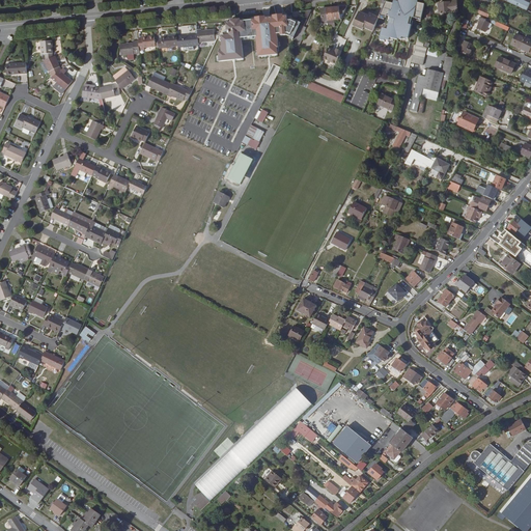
[(386,2),(380,17),(385,18),(386,18),(387,16),(391,17),(389,25),(388,30),(385,29),(383,29),(380,40),(384,42),(385,40),(389,42),(389,38),(393,39),(397,40),(397,39),(401,40),(401,37),(406,38),(408,39),(411,26),(410,26),(411,22),(412,21),(410,20),(410,18),(414,19),(415,19),(418,20),(421,21),(425,5),(421,4),(418,3),(418,2),(414,1),(413,0),(408,0),(401,1),(401,3),(399,3),(394,1),(394,2),(393,4),(390,3),(386,2)]
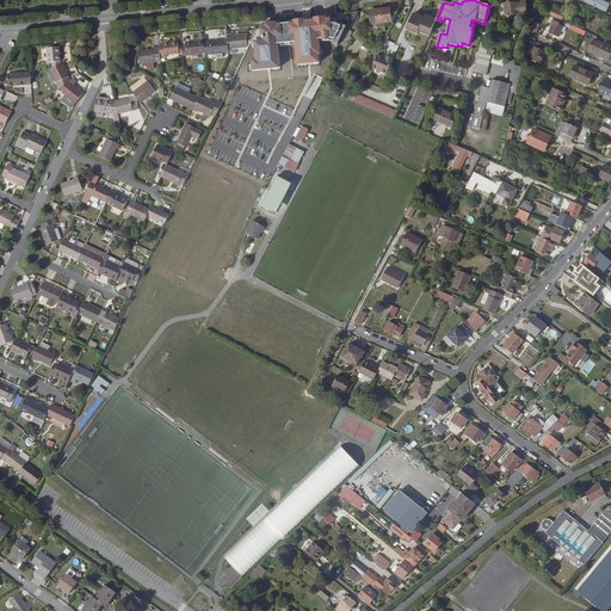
[(603,0),(600,0),(597,8),(606,12),(610,4),(603,0)]
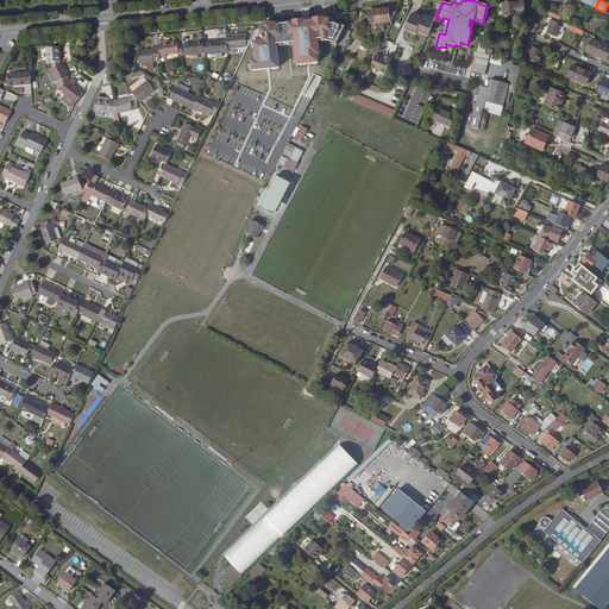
[(504,16),(525,13),(525,1),(503,4),(504,16)]
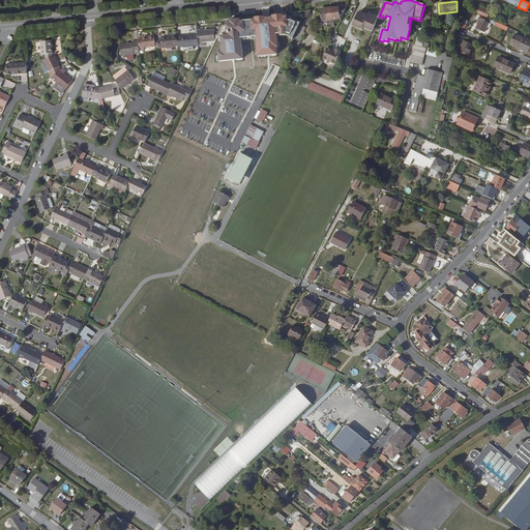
[(332,8),(333,20),(339,19),(342,20),(347,6),(332,8)]
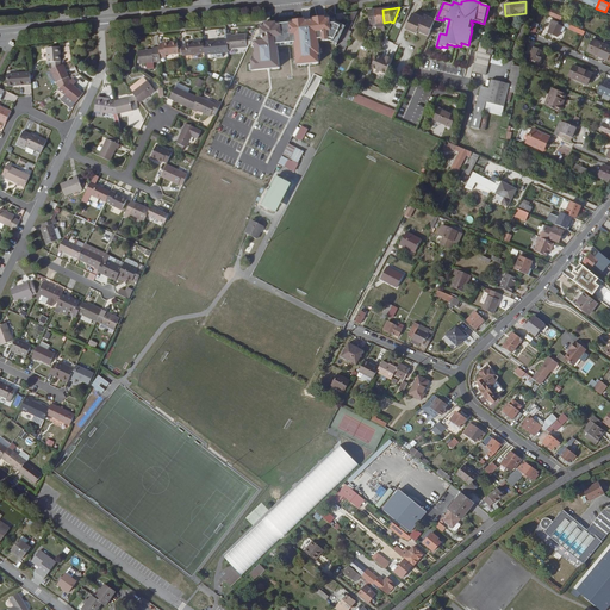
[(553,8),(549,16),(560,20),(564,12),(553,8)]
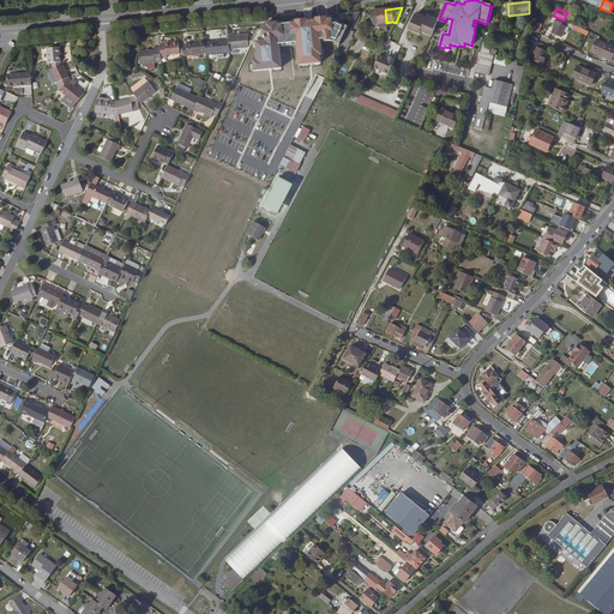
[(387,31),(386,23),(385,10),(372,11),(373,25),(379,24),(379,26),(380,32),(387,31)]
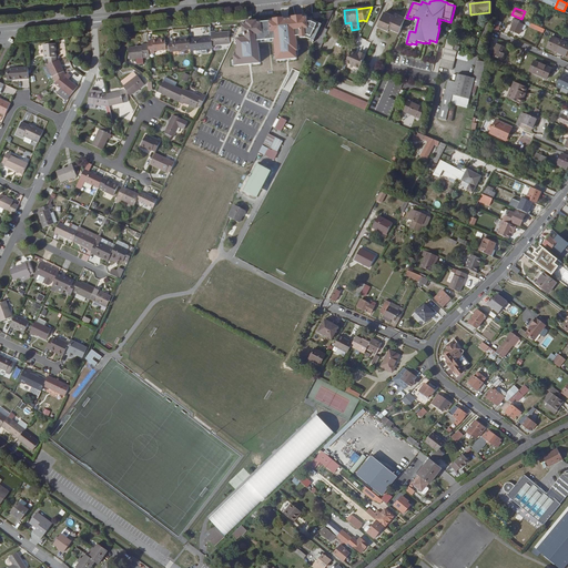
[(316,37),(323,40),(327,30),(325,28),(333,11),(328,11),(316,37)]
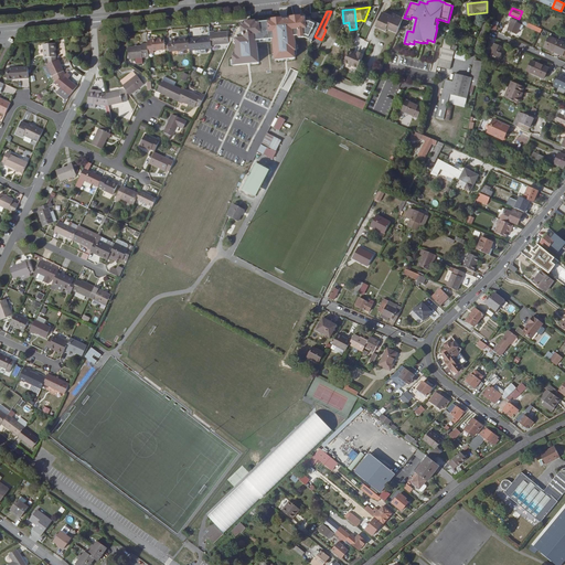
[(387,29),(392,17),(382,12),(376,28),(385,32),(387,29)]
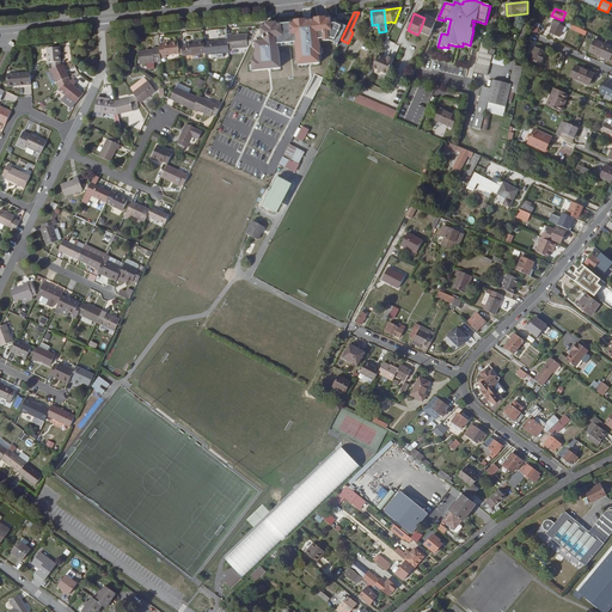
[(426,16),(424,18),(420,31),(430,36),(436,22),(436,20),(426,16)]
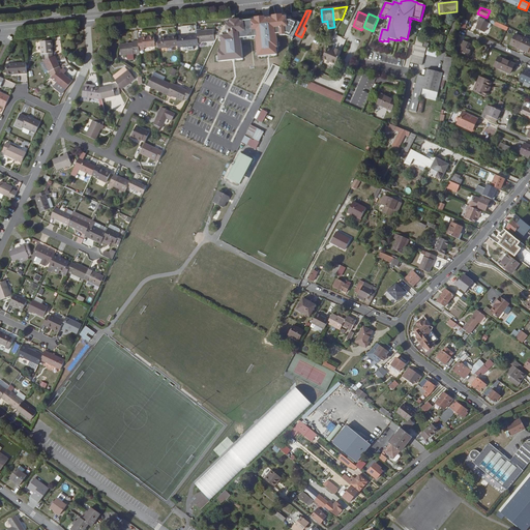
[(479,17),(477,20),(479,21),(476,28),(484,32),(487,27),(490,28),(491,24),(484,21),(486,20),(479,17)]
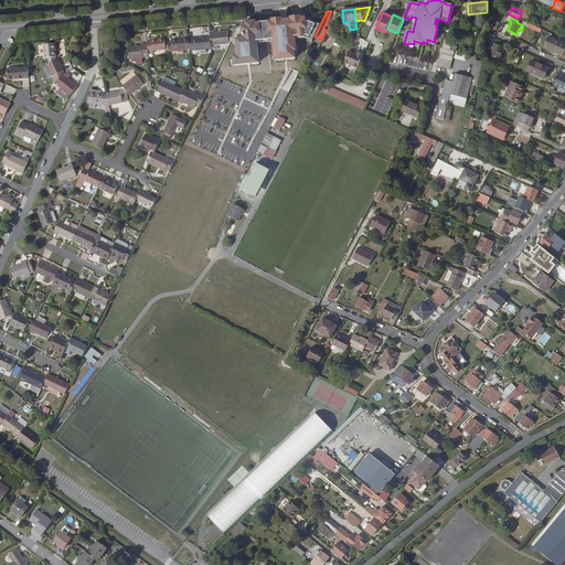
[(524,21),(522,24),(541,33),(542,29),(524,21)]
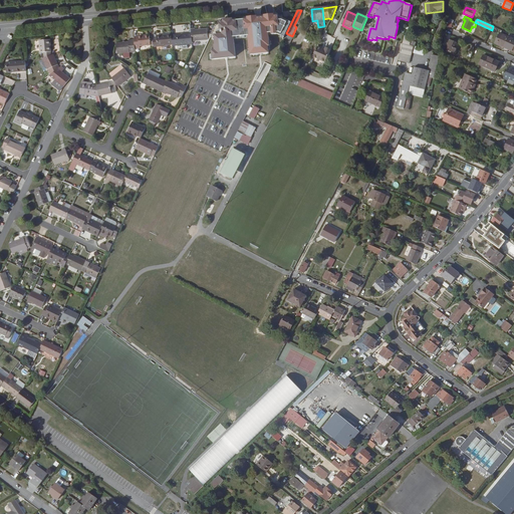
[(191,33),(192,40),(208,38),(210,37),(213,31),(207,31),(206,29),(195,30),(195,28),(191,28),(191,33)]
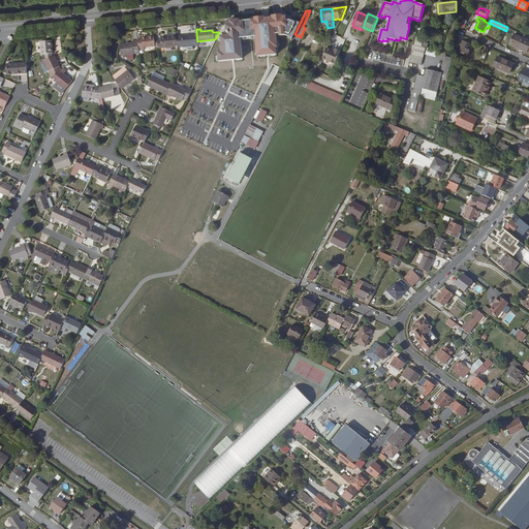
[(177,47),(178,48),(197,45),(197,41),(196,34),(161,37),(161,39),(157,40),(158,49),(168,48),(168,47),(177,47)]
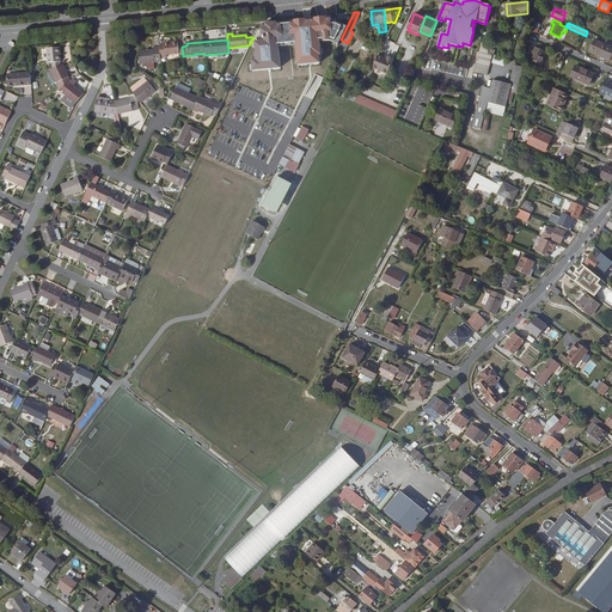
[(611,48),(594,40),(589,50),(611,60),(611,48)]
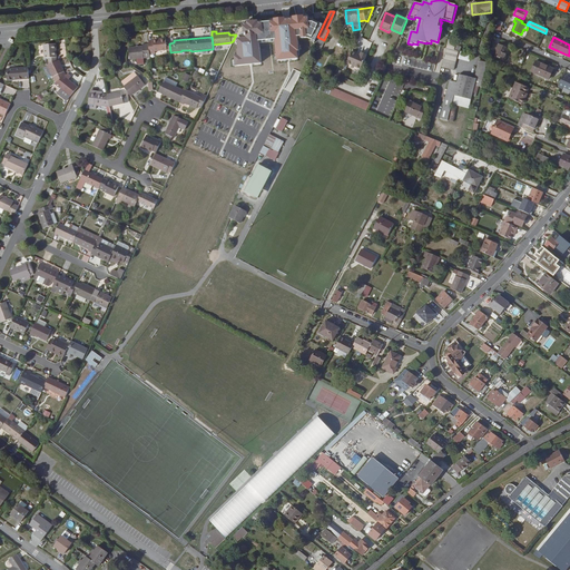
[(166,39),(148,41),(148,45),(149,55),(156,53),(155,51),(167,50),(166,39)]
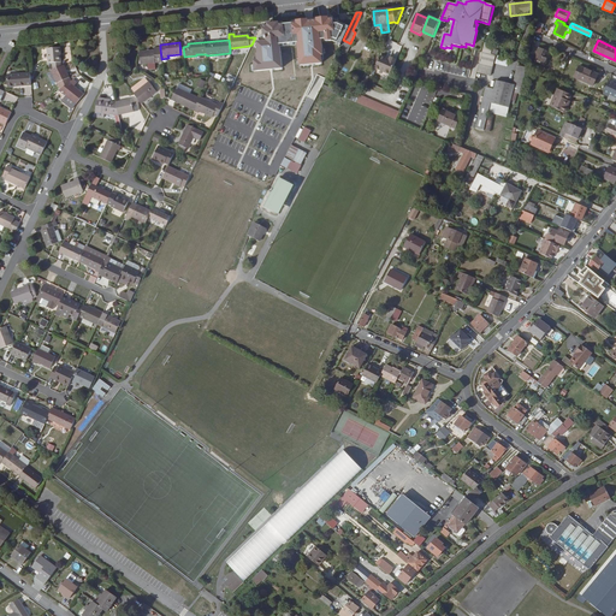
[(496,55),(492,54),(491,54),(493,45),(485,42),(478,72),(491,76),(496,55)]
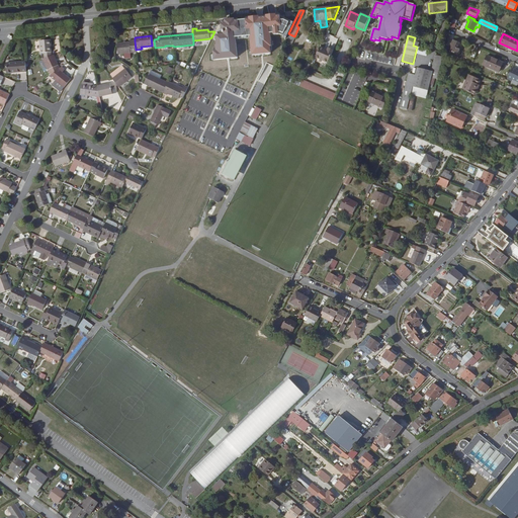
[(447,37),(445,45),(449,47),(448,50),(457,54),(461,45),(447,37)]
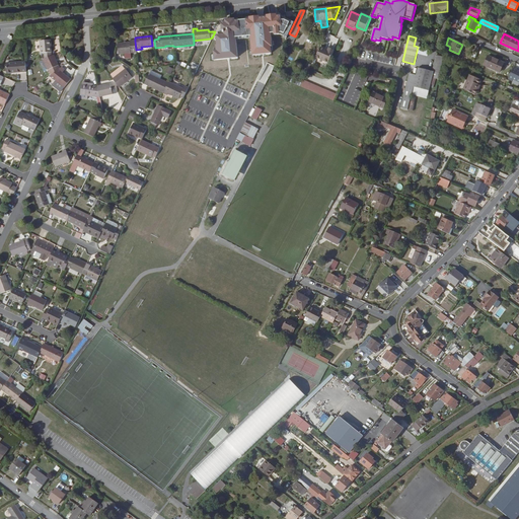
[(293,41),(291,40),(287,49),(297,54),(301,45),(293,41)]
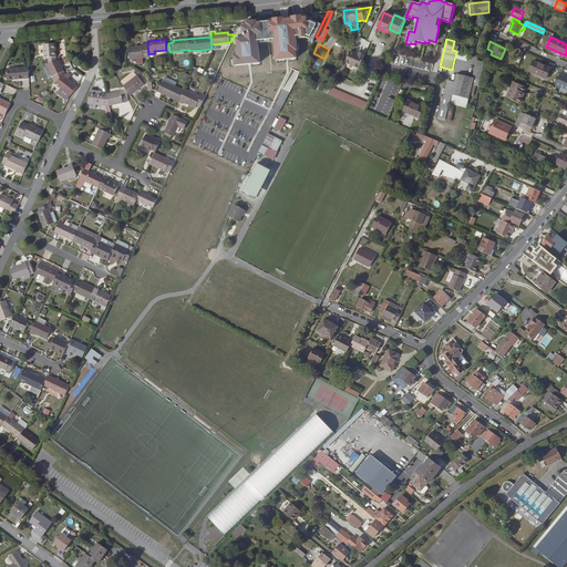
[(50,59),(50,65),(58,62),(58,59),(59,58),(58,44),(45,44),(47,59),(50,59)]
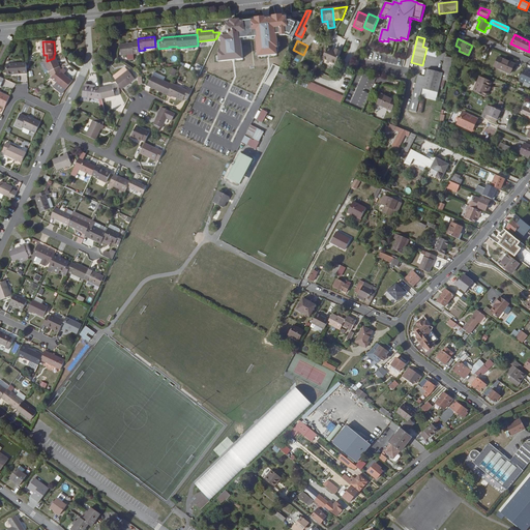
[(121,57),(140,55),(139,51),(138,41),(133,41),(133,43),(119,45),(121,57)]
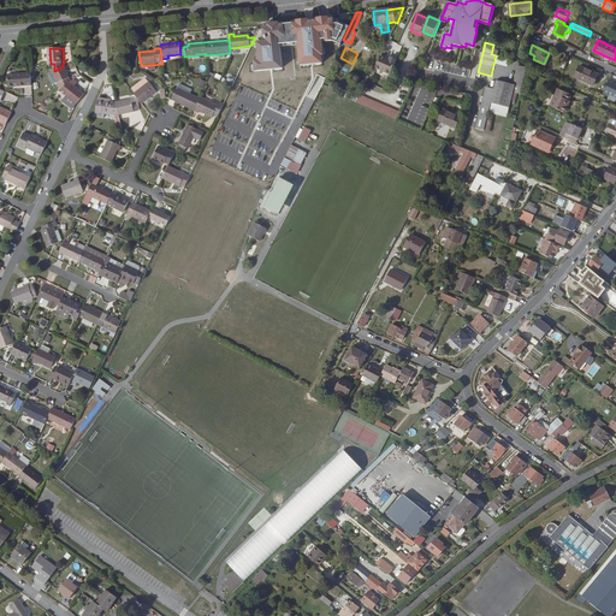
[(509,58),(498,55),(496,64),(508,67),(509,58)]
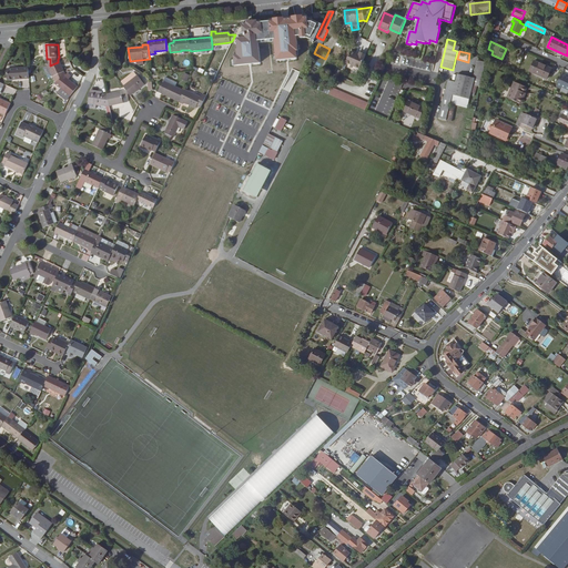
[(351,52),(345,62),(354,67),(358,68),(359,69),(365,57),(359,53),(358,54),(355,53),(351,52)]
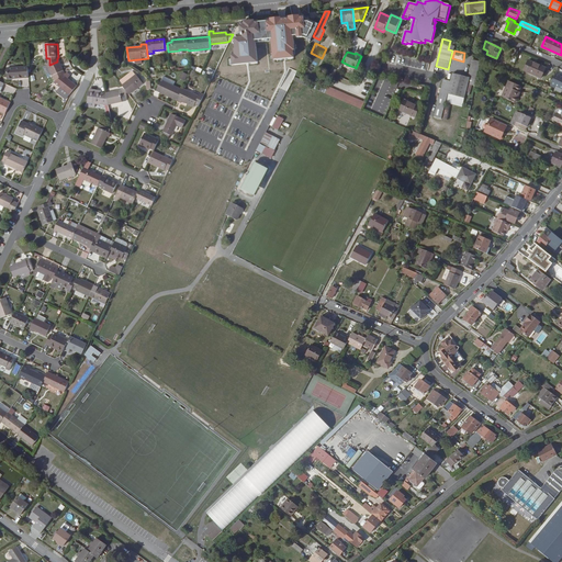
[(57,81),(65,76),(63,72),(65,70),(59,60),(57,62),(49,65),(48,66),(53,75),(54,77),(55,76),(57,81)]
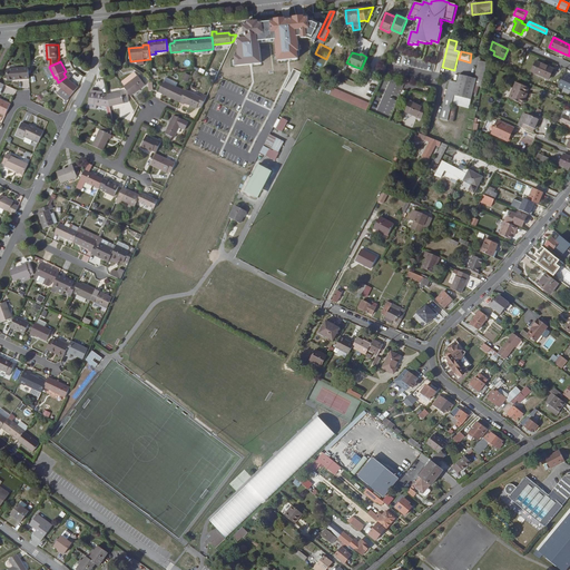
[(473,92),(477,94),(479,87),(482,87),(487,62),(479,61),(474,79),(460,75),(457,84),(450,81),(440,118),(448,120),(452,104),(469,108),(472,96),(473,92)]
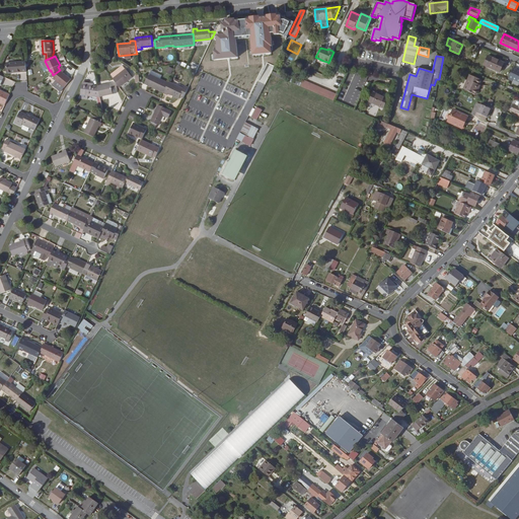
[(489,56),(484,65),(500,72),(504,63),(489,56)]
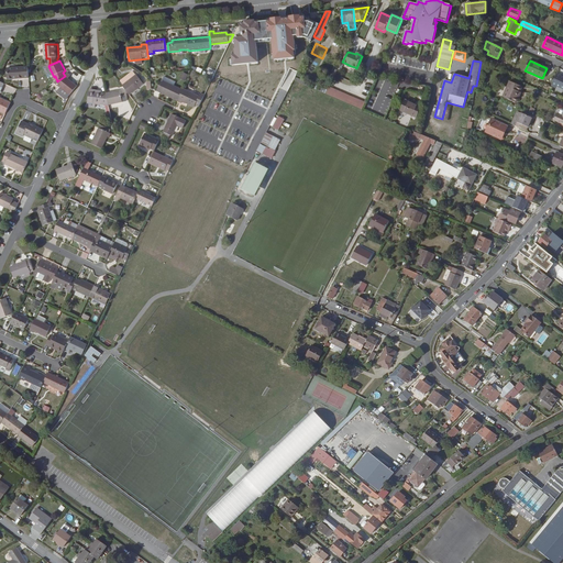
[(9,80),(31,79),(30,68),(8,69),(9,80)]
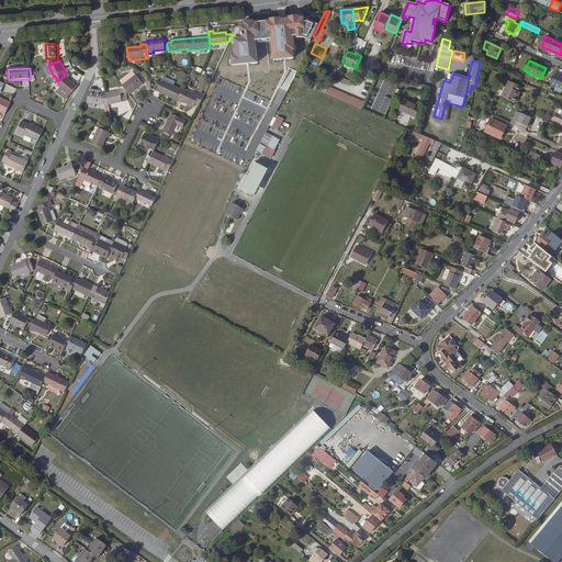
[(55,82),(71,96),(79,86),(69,78),(71,77),(68,72),(66,74),(65,76),(57,81),(55,82)]
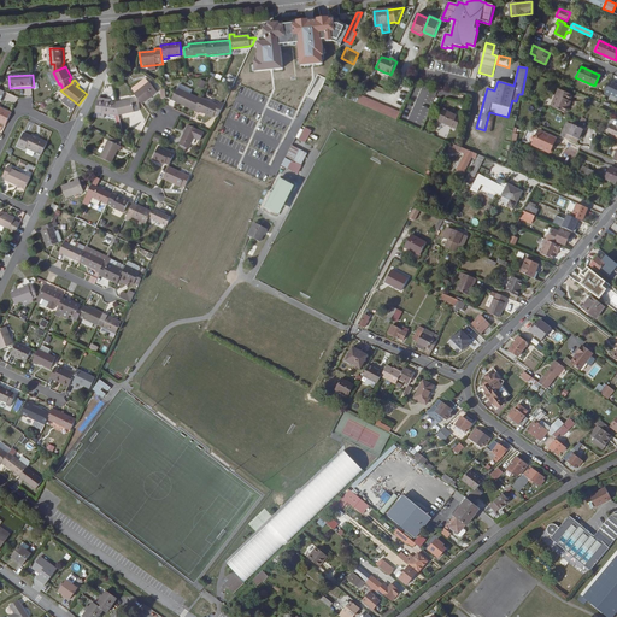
[(610,94),(616,97),(616,83),(610,81),(604,94),(609,97),(610,94)]
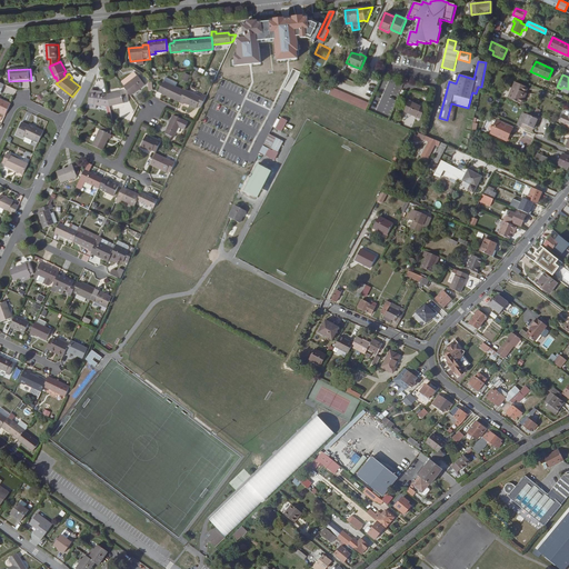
[(123,87),(131,97),(146,86),(138,76),(123,87)]
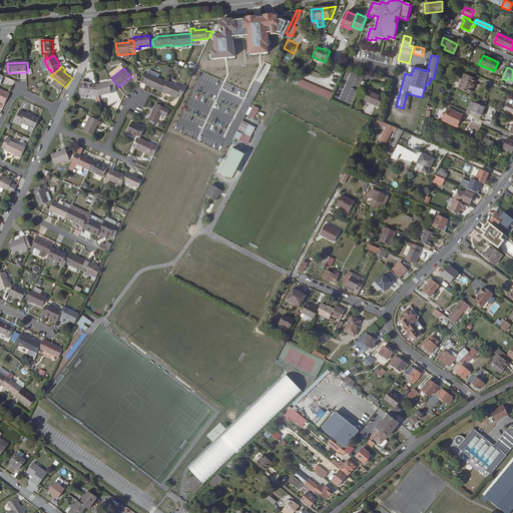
[(280,78),(282,75),(270,70),(268,73),(280,78)]
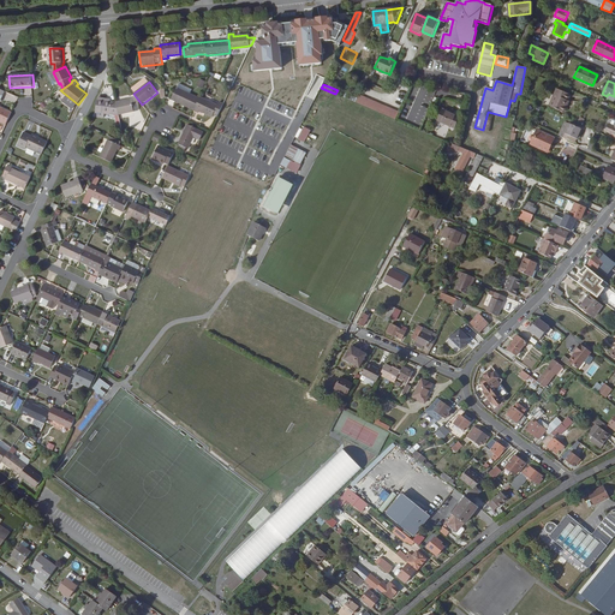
[(199,97),(177,87),(171,100),(198,113),(199,112),(212,118),(218,105),(201,96),(199,97)]
